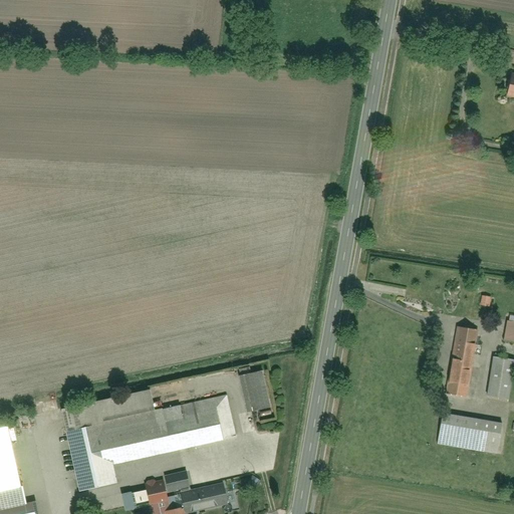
[(513,291),(499,289),(497,297),(513,300),(513,291)]
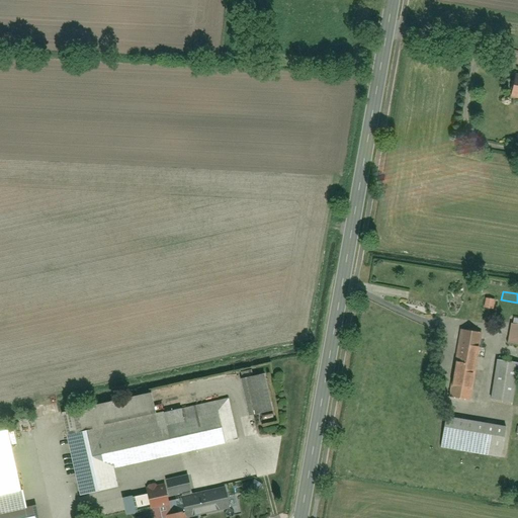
[(517,319),(514,319),(508,347),(517,348),(517,319)]
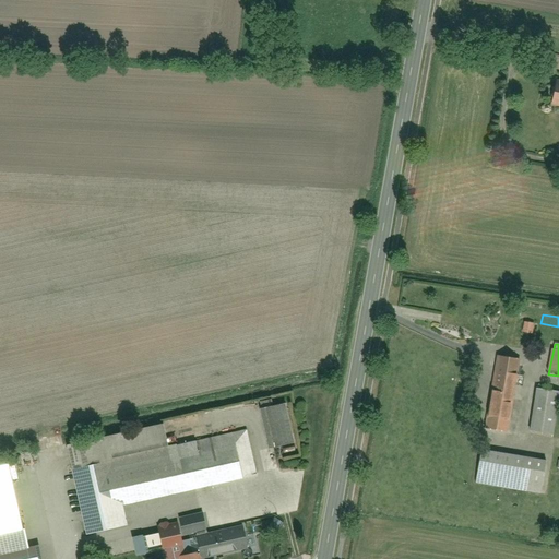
[(497,358),(485,428),(510,433),(523,363),(497,358)]
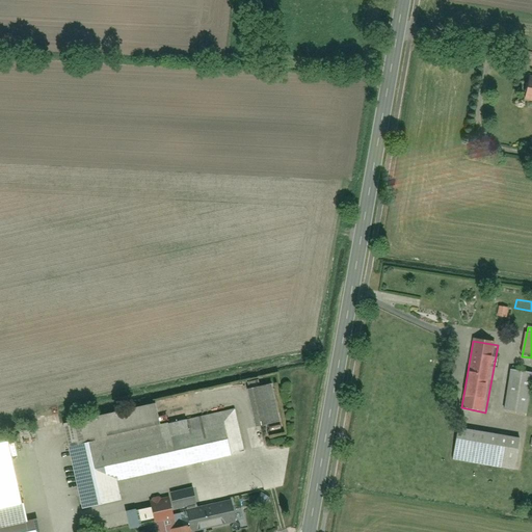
[(531,375),(513,372),(506,410),(528,415),(531,390),(531,375)]
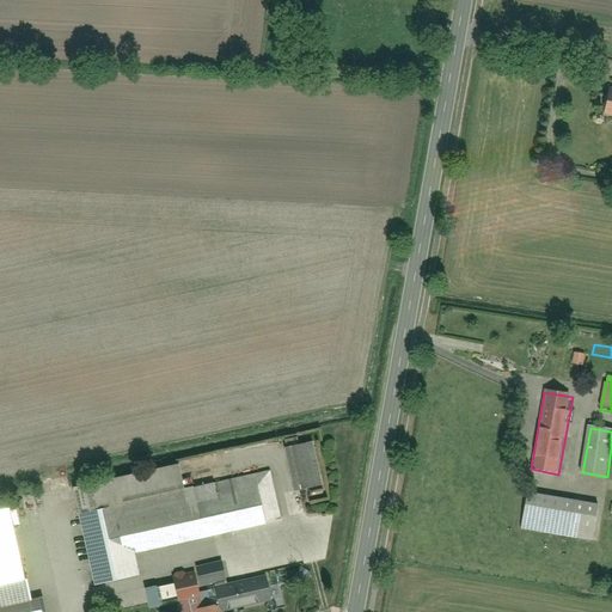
[(288,452),(298,494),(326,488),(316,446),(288,452)]
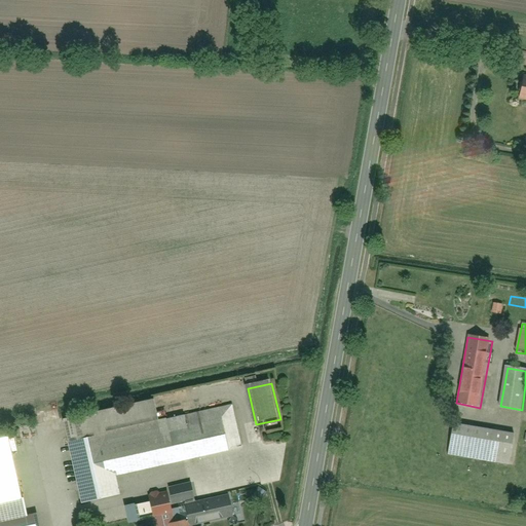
[(125,494),(121,478),(242,448),(231,405),(162,421),(156,400),(65,422),(85,504),(125,494)]
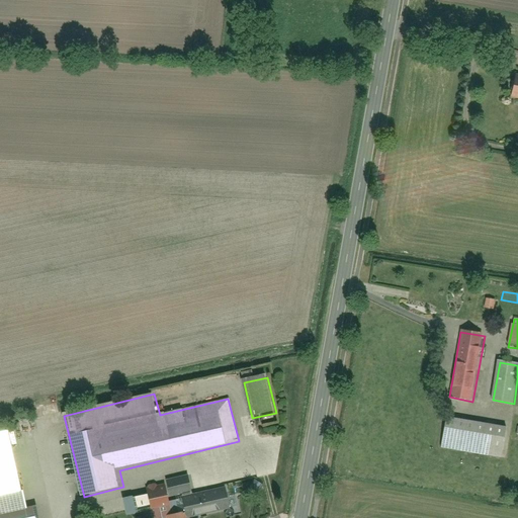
[(449,418),(443,449),(503,460),(508,428),(449,418)]
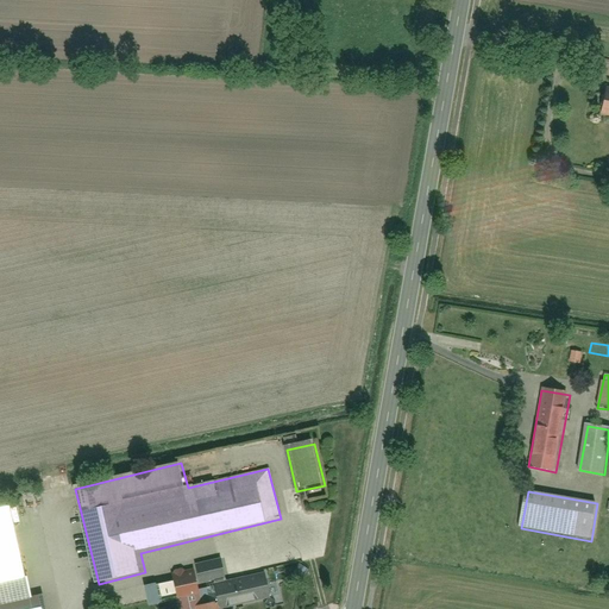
[(0,582),(24,577),(8,507),(0,508),(0,582)]
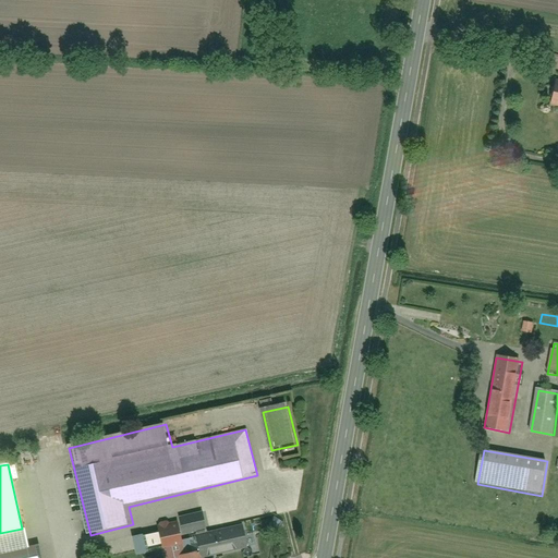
[(147,555),(164,552),(164,557),(207,557),(255,548),(251,526),(208,535),(204,511),(176,518),(176,521),(157,525),(159,532),(143,535),(147,555)]
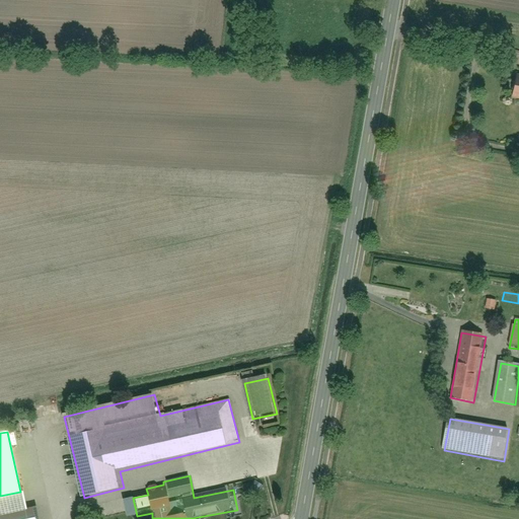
[(0,515),(26,510),(22,491),(20,492),(0,496),(0,515)]
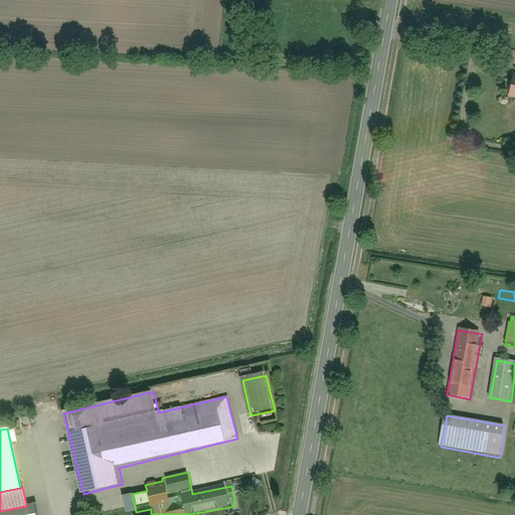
[(0,514),(37,514),(36,504),(26,506),(0,511),(0,514)]
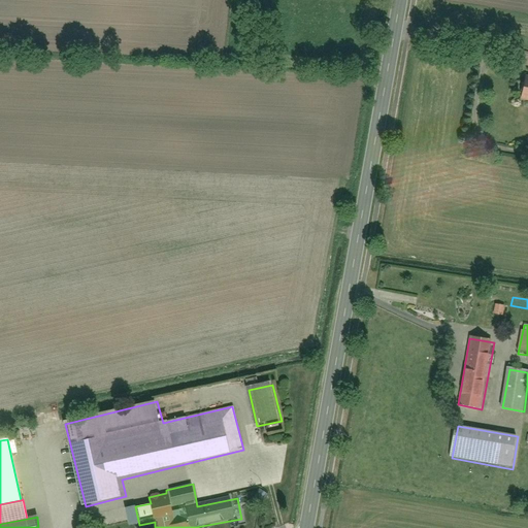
All buildings are outlined.
